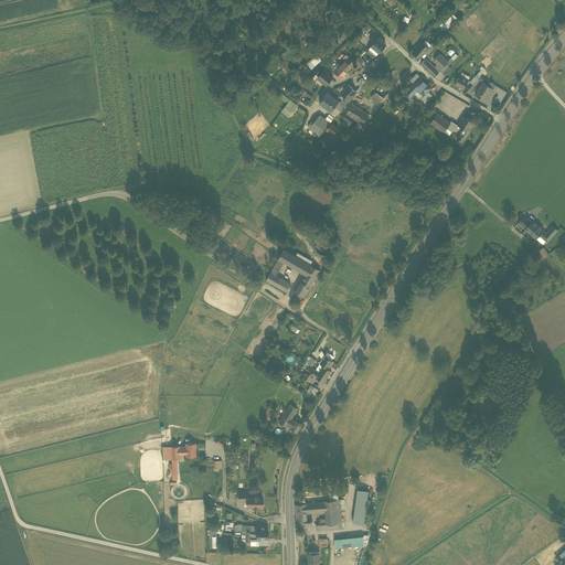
[(447,24),(449,27),(458,18),(455,16),(447,24)]
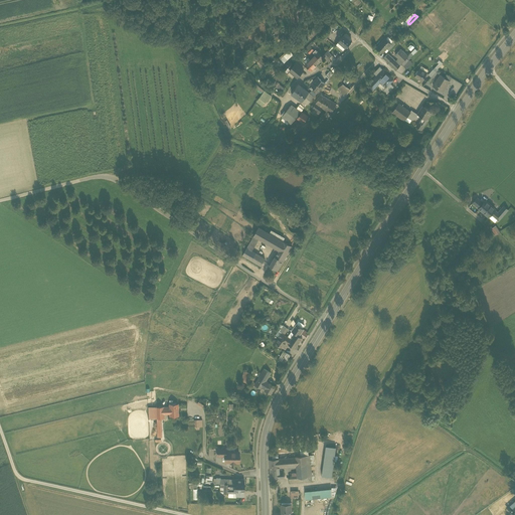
[(307,34),(308,36),(321,23),(320,21),(307,34)]
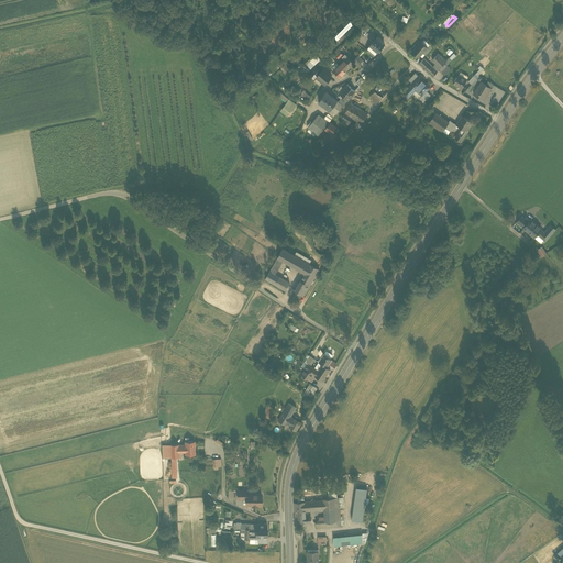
[(354,29),(351,25),(337,40),(340,42),(354,29)]
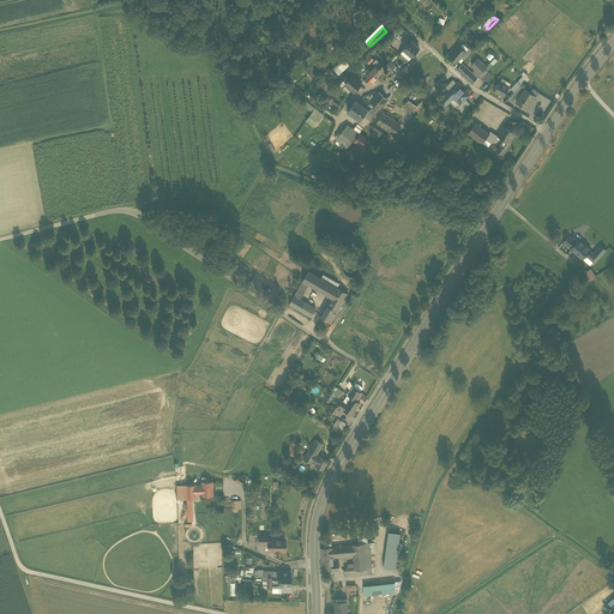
[(384,41),(390,46),(395,40),(389,35),(384,41)]
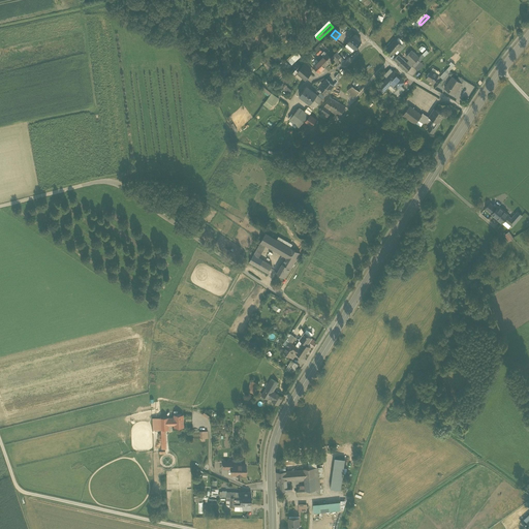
[(349,42),(355,49),(362,41),(353,35),(348,41),(349,42)]
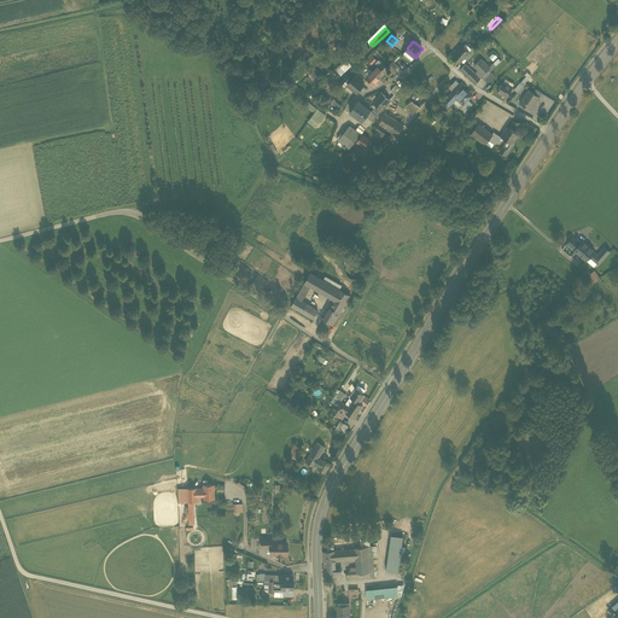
[(453,57),(460,63),(465,57),(468,52),(462,46),(453,57)]
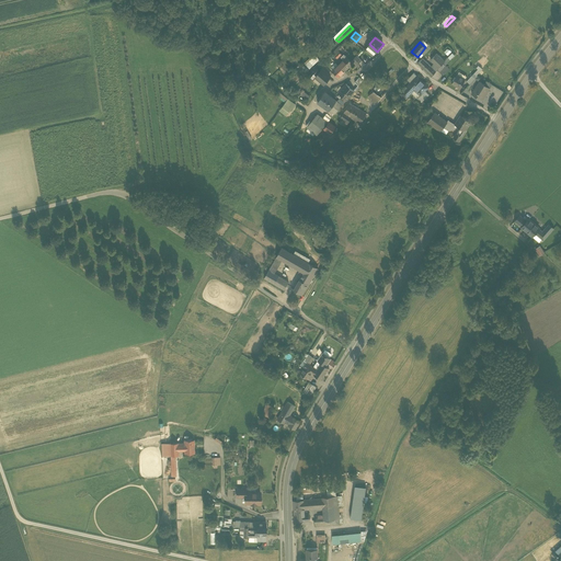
[(422,52),(424,54),(431,47),(427,44),(425,47),(422,52)]
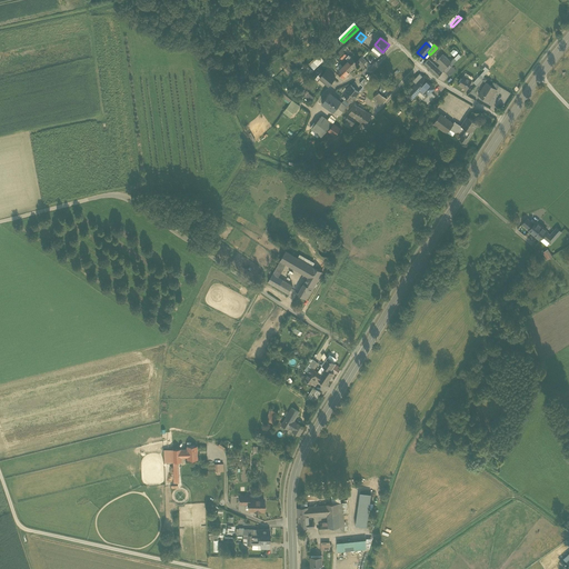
[(337,53),(342,59),(347,55),(342,51),(346,48),(345,46),(337,53)]
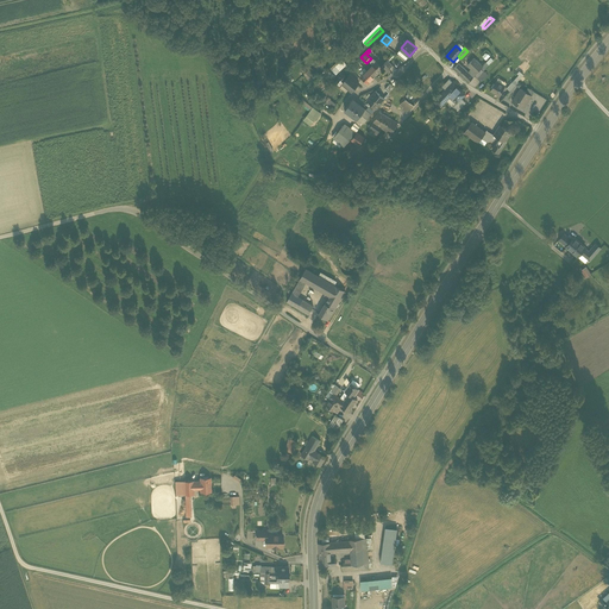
[(399,52),(407,58),(409,56),(402,49),(399,52)]
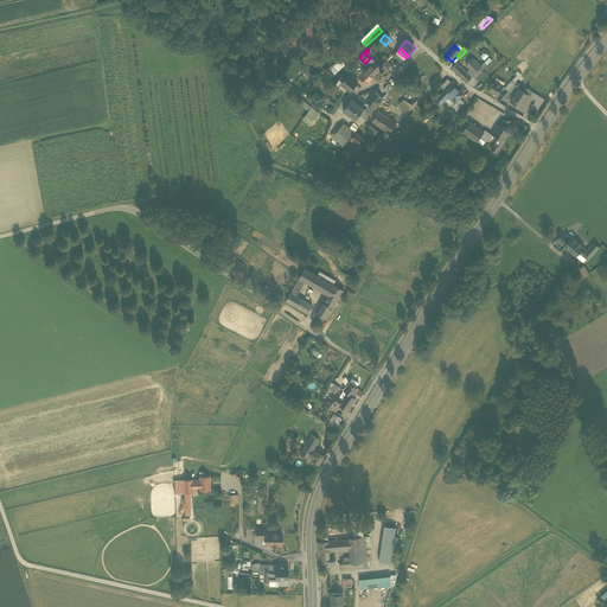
[(346,64),(342,58),(330,69),(334,75),(346,64)]
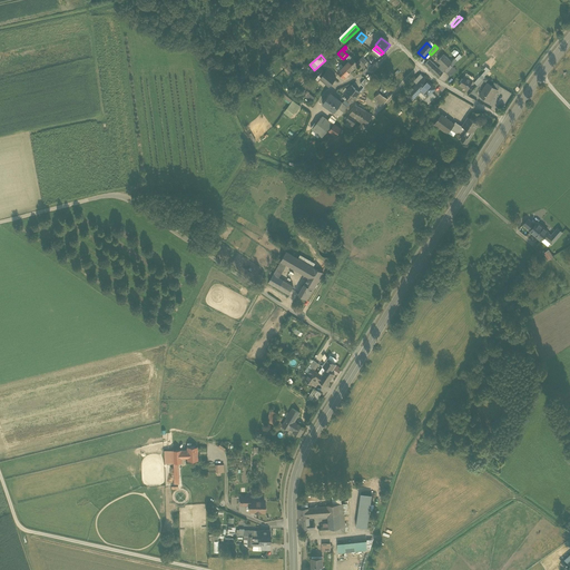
[(441,64),(439,67),(443,71),(444,70),(450,64),(452,62),(443,55),(438,60),(441,64)]
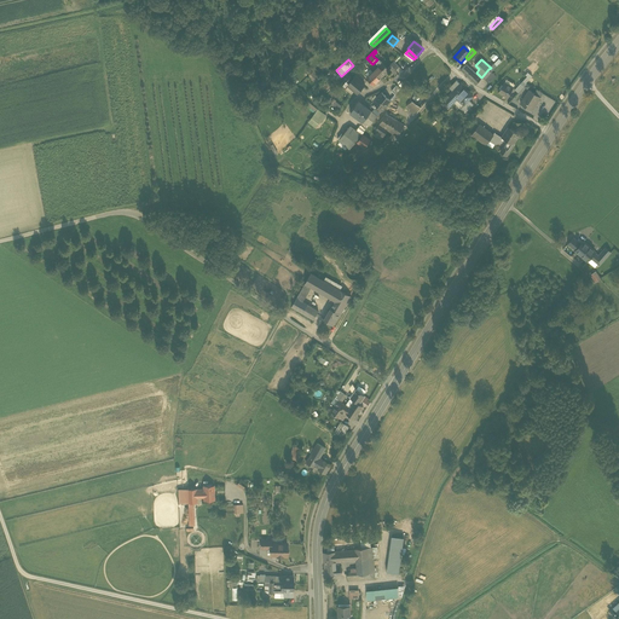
[(382,62),(382,63),(380,65),(374,71),(380,79),(389,69),(382,62)]
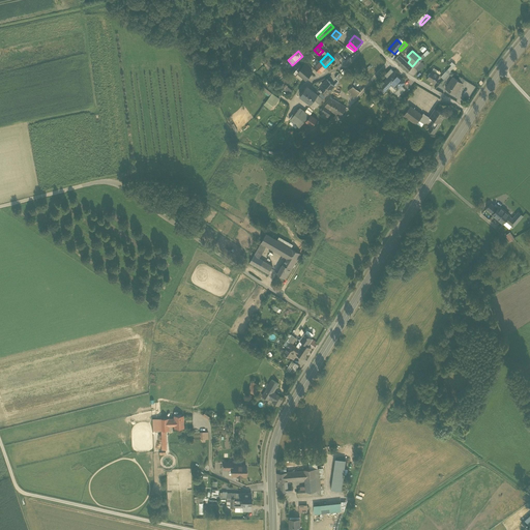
[(412,66),(408,62),(400,55),(394,59),(408,71),(412,66)]
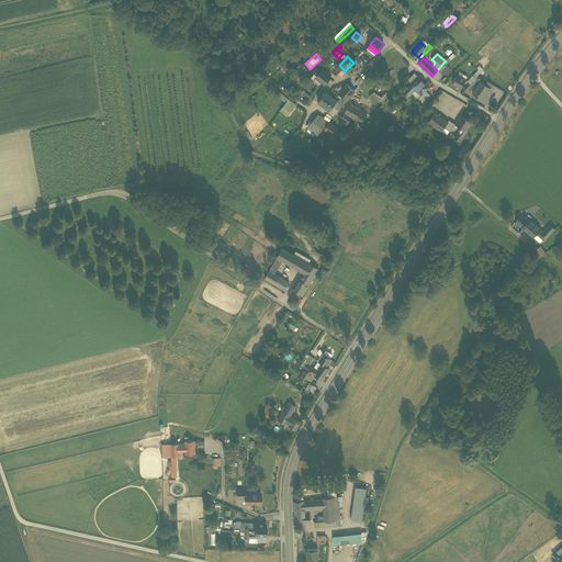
[(440,71),(447,65),(444,63),(438,69),(440,71)]
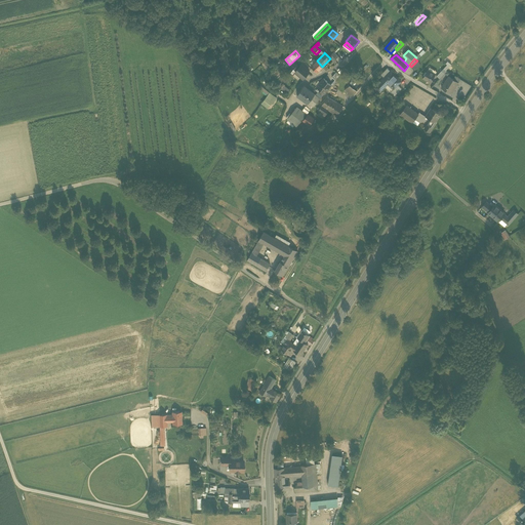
[(266,59),(261,64),(267,70),(271,66),(266,59)]
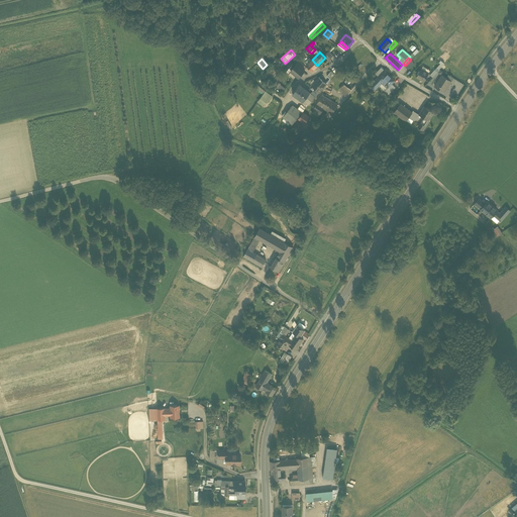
[(312,71),(317,66),(312,60),(308,64),(306,65),(312,71)]
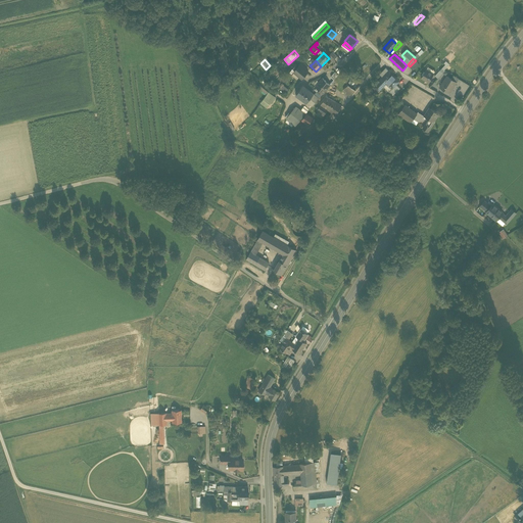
[(419,63),(416,60),(410,66),(413,69),(419,63)]
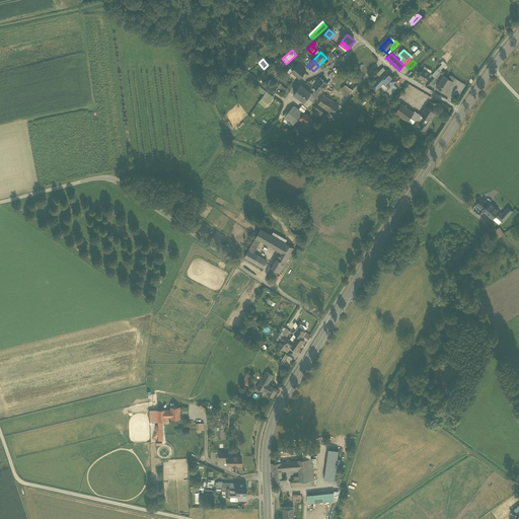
[(284,70),(289,74),(292,71),(296,66),(291,62),(284,70)]
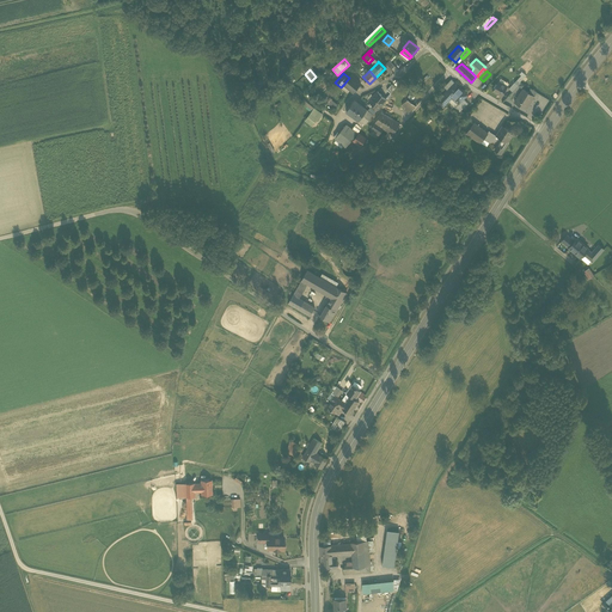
[(350,90),(354,92),(361,84),(352,75),(349,78),(344,84),(350,90)]
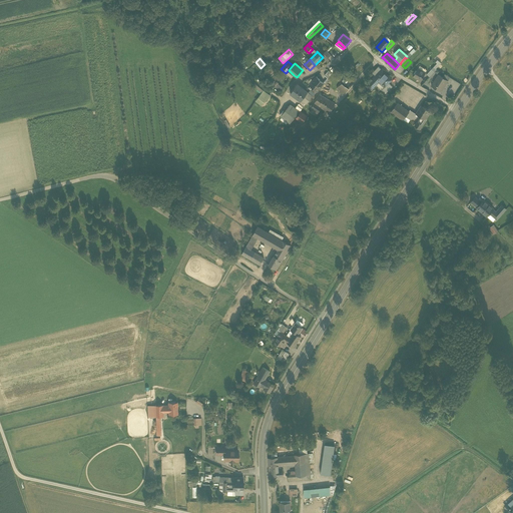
[(375,75),(382,69),(379,66),(373,72),(375,75)]
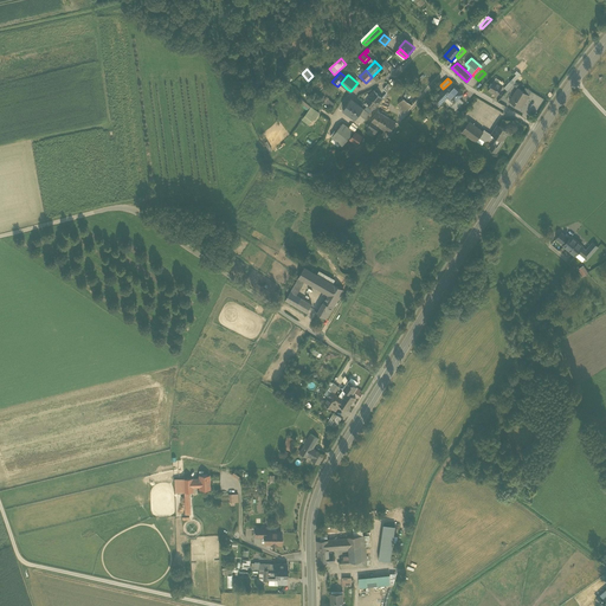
[(494,91),(498,94),(502,85),(494,81),(488,89),(494,91)]
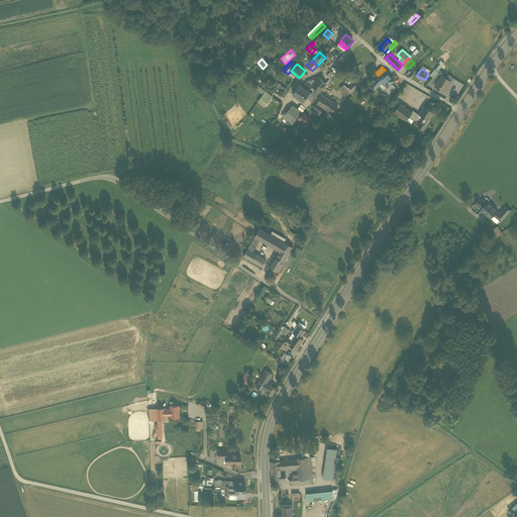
[(382,81),(387,86),(388,87),(392,83),(395,80),(385,70),(378,76),(369,85),(374,90),(380,84),(382,81)]
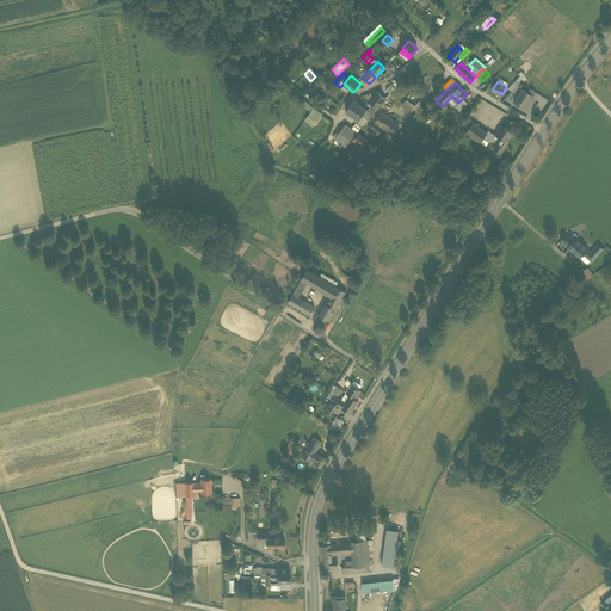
[(513,102),(523,107),(529,99),(530,100),(534,96),(526,91),(523,88),(513,102)]
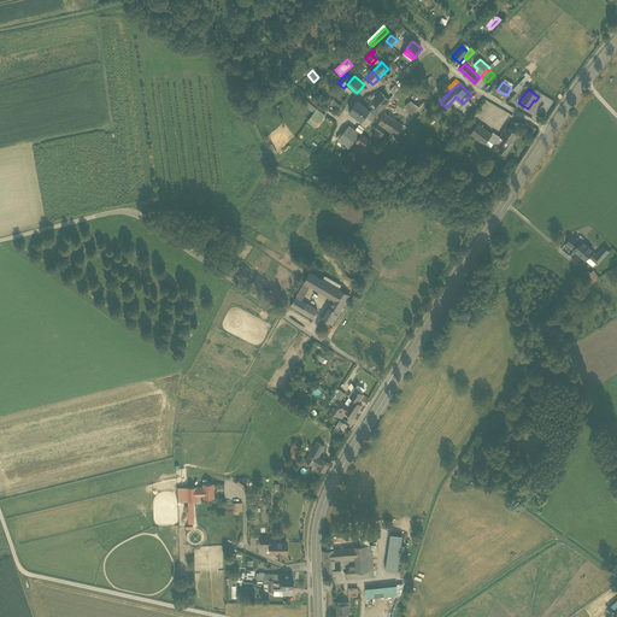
[(389,100),(387,98),(383,94),(381,92),(376,97),(374,100),(372,101),(374,104),(381,110),(389,100)]
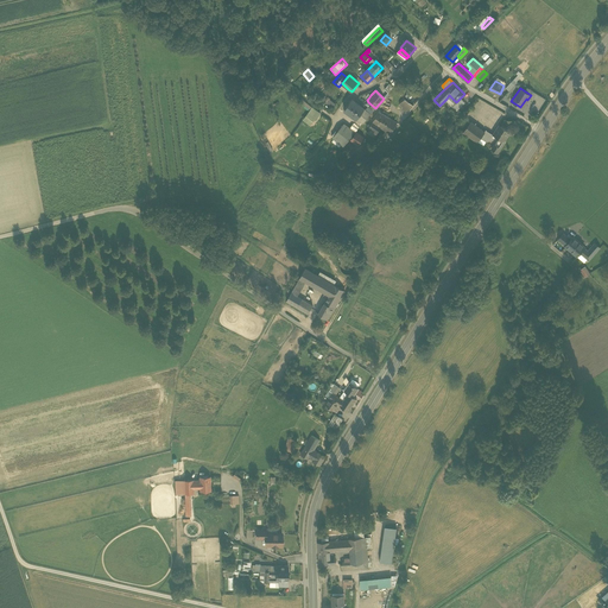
[(403,96),(404,97),(412,105),(418,99),(410,90),(403,96)]
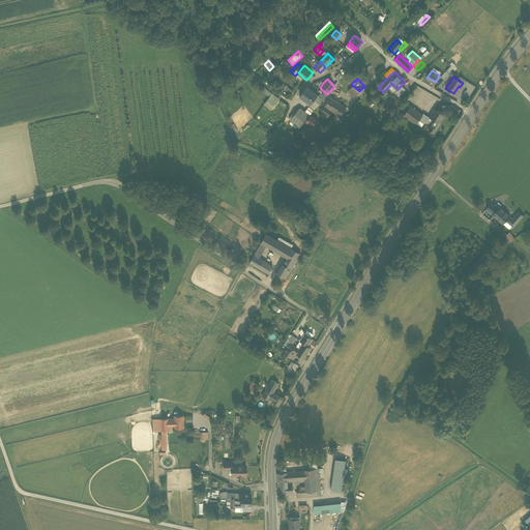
[(355,96),(359,91),(352,85),(348,90),(355,96)]
